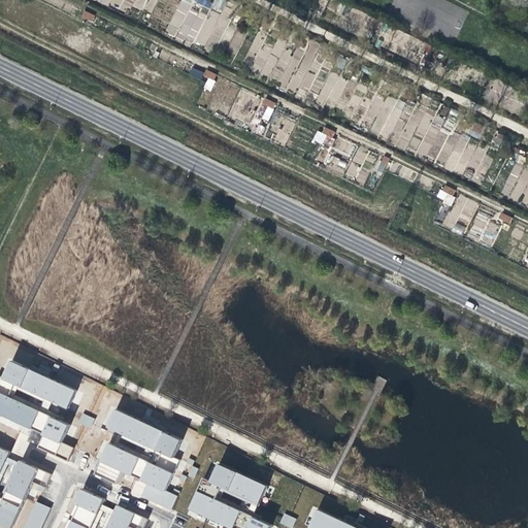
[(144,0),(133,0),(131,6),(142,9),(144,0)]
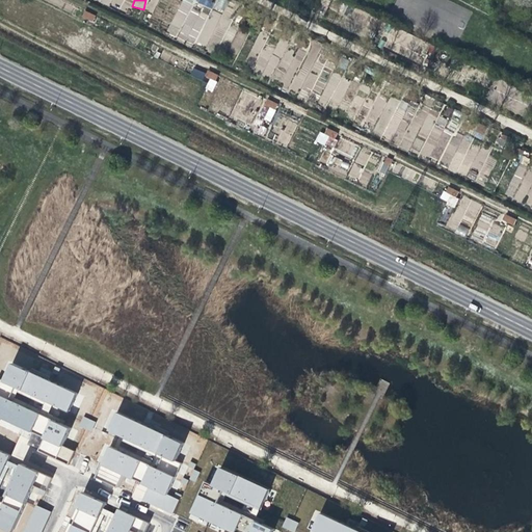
[(315,0),(313,4),(323,9),(324,5),(315,0)]
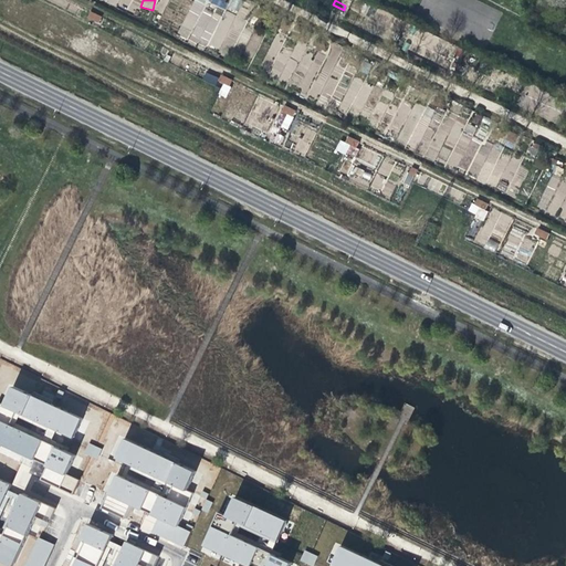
[(258,10),(255,14),(265,20),(268,16),(258,10)]
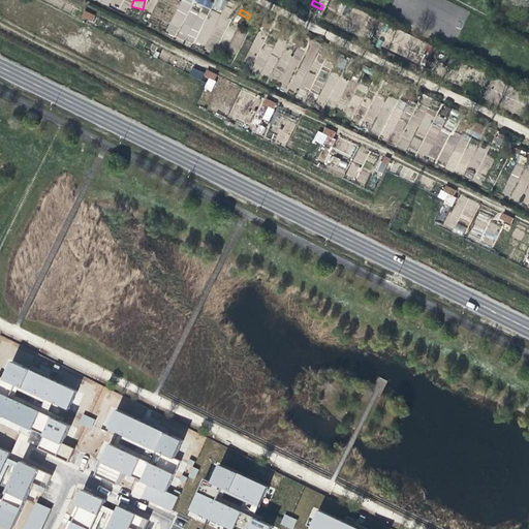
[(82,18),(93,22),(95,14),(84,10),(82,18)]
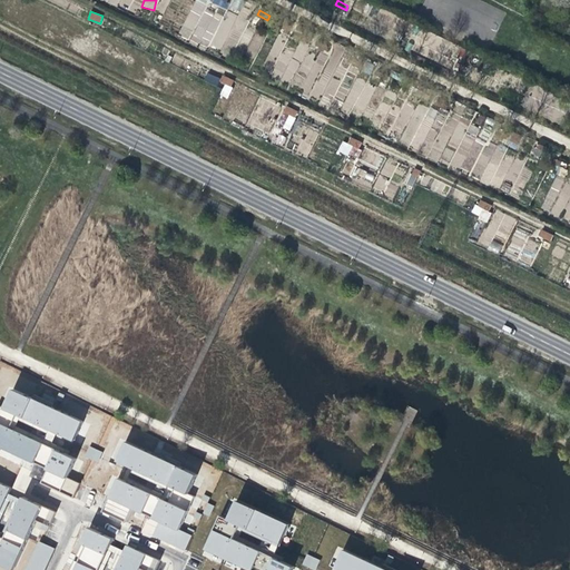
[(318,39),(317,43),(327,49),(330,45),(318,39)]
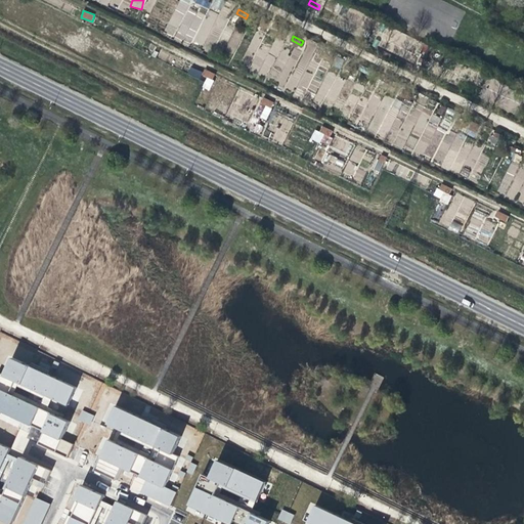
[(255,54),(251,68),(263,75),(266,75),(278,82),(278,87),(293,91),(295,88),(305,90),(309,90),(314,93),(321,82),(319,63),(316,69),(317,77),(306,71),(312,60),(312,58),(315,45),(315,43),(306,41),(304,48),(293,49),(290,55),(290,49),(284,49),(282,41),(276,37),(270,47),(268,46),(259,47),(255,54)]
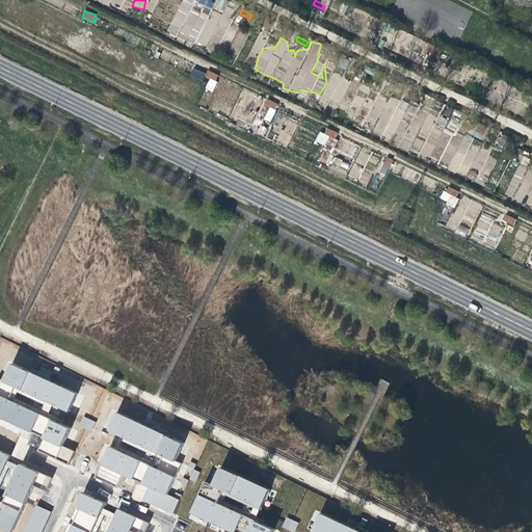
[(427,56),(425,59),(436,64),(439,60),(427,56)]
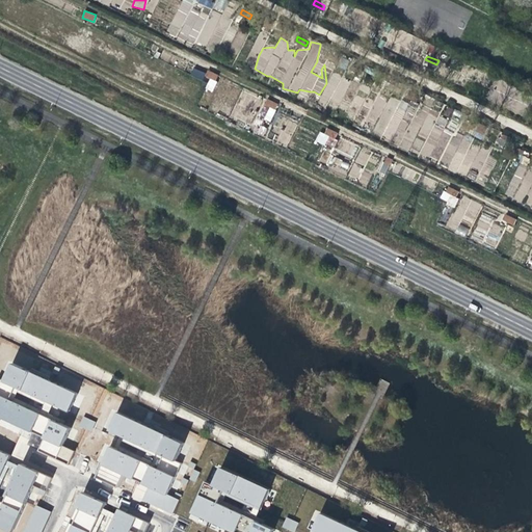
[(354,63),(351,68),(362,73),(364,69),(354,63)]
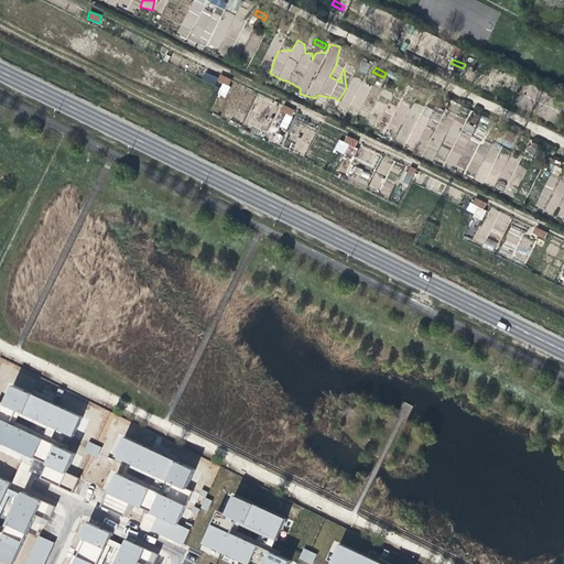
[(226,97),(231,78),(219,75),(217,83),(221,84),(218,95),(226,97)]
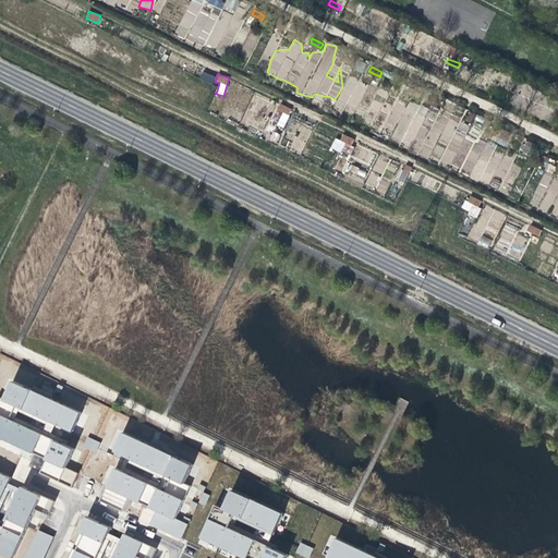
[(429,95),(427,99),(438,105),(440,100),(429,95)]
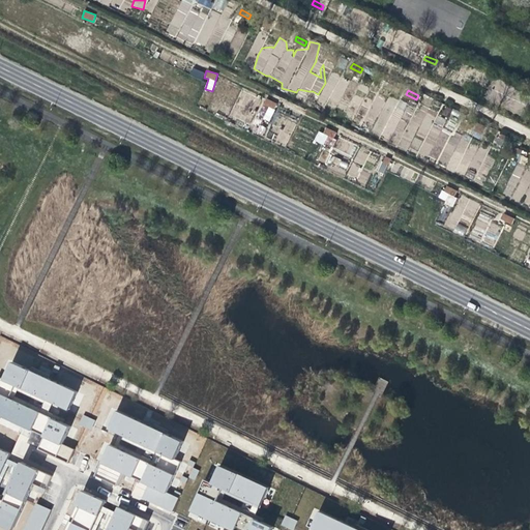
[(258,117),(269,122),(277,104),(265,98),(258,117)]
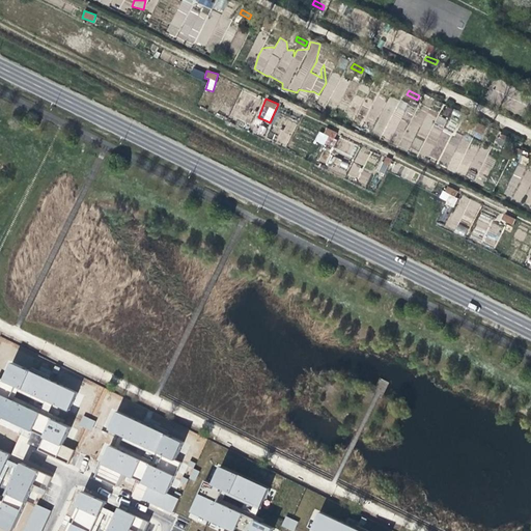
[(465,118),(463,121),(473,127),(474,122),(465,118)]
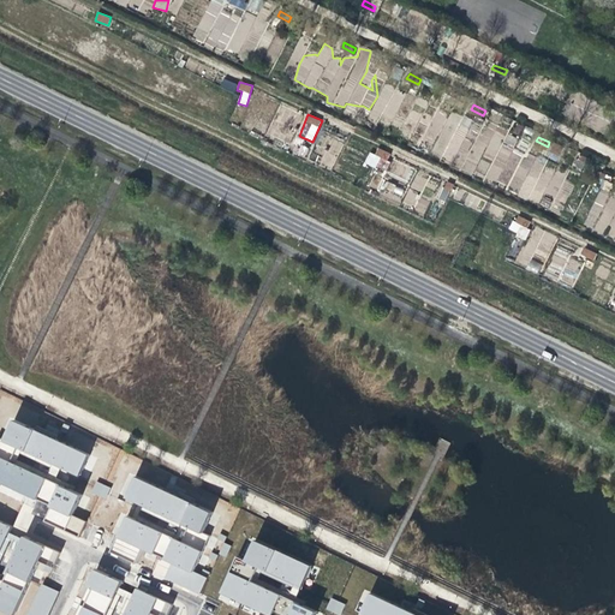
[(336,157),(344,144),(334,139),(328,153),(336,157)]
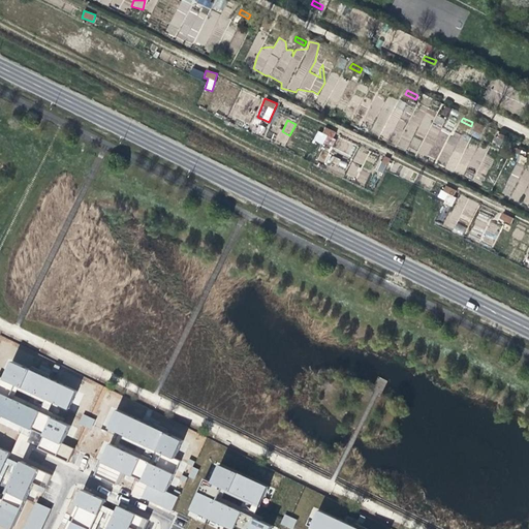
[(478,137),(484,126),(475,123),(470,133),(478,137)]
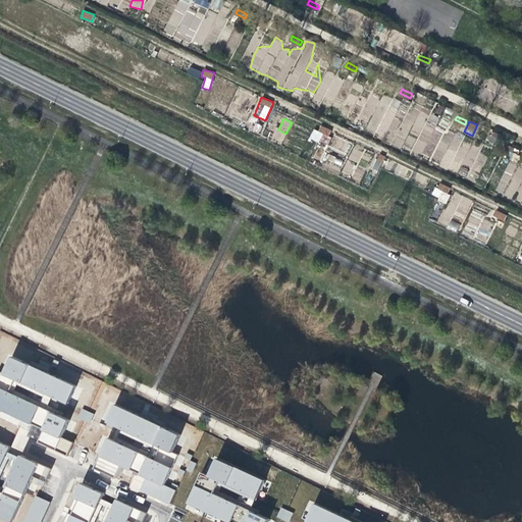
[(325,147),(332,131),(317,124),(310,140),(325,147)]
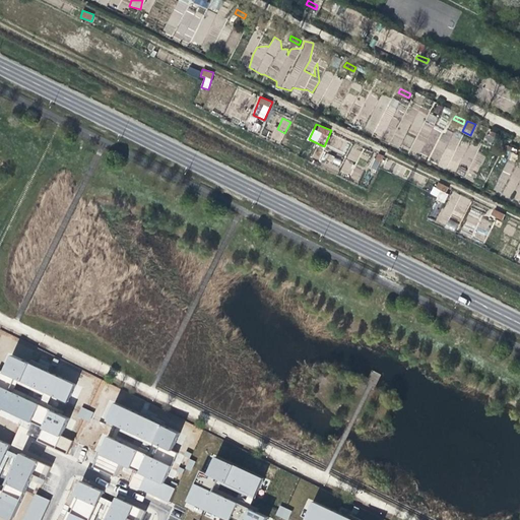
[(510,142),(508,146),(518,151),(519,147),(510,142)]
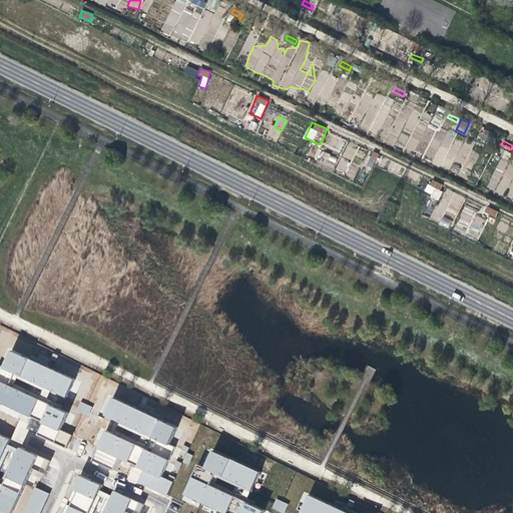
[(372,167),(378,153),(372,151),(366,165),(372,167)]
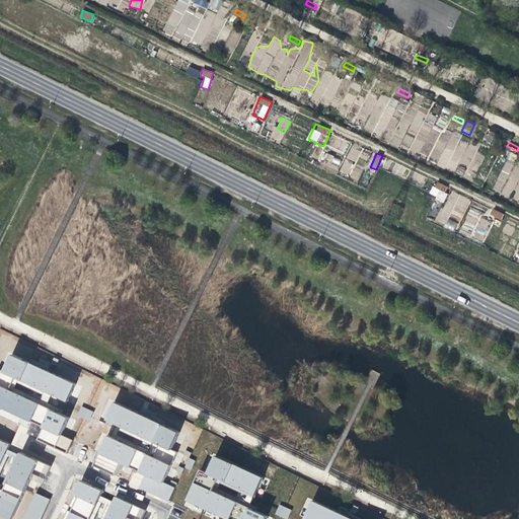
[(326,154),(324,160),(339,164),(341,158),(326,154)]
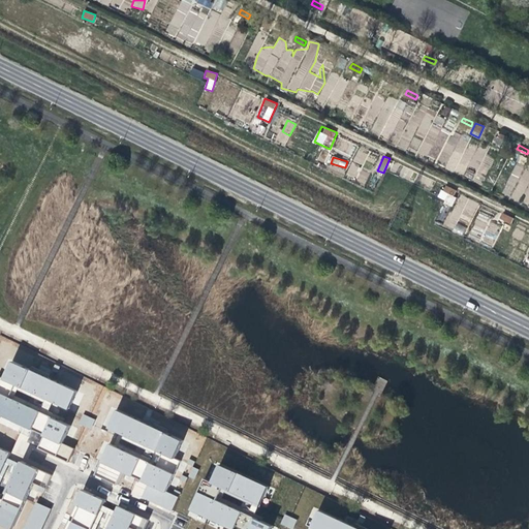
[(351,163),(347,175),(355,178),(360,166),(351,163)]
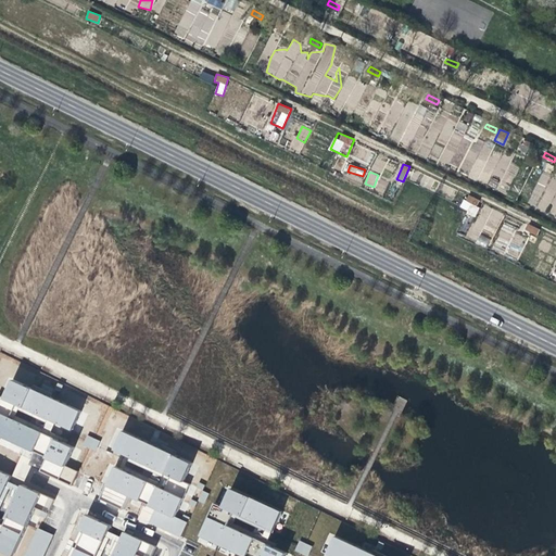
[(459,209),(475,216),(481,201),(466,193),(459,209)]
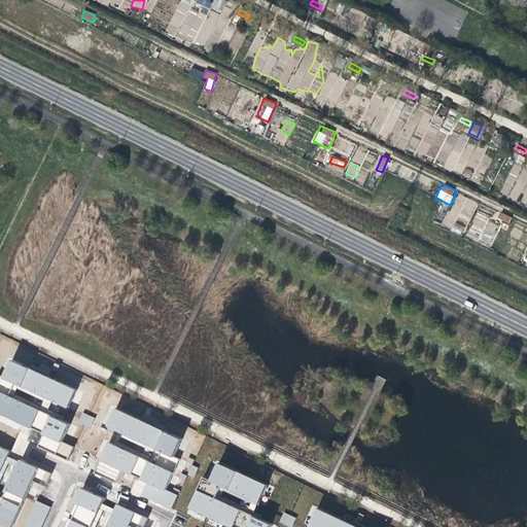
[(497,219),(508,224),(512,216),(500,212),(497,219)]
